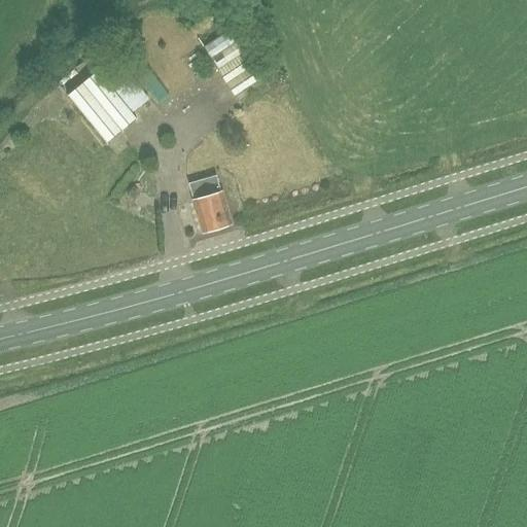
[(229,21),(200,47),(217,66),(246,39),(229,21)]
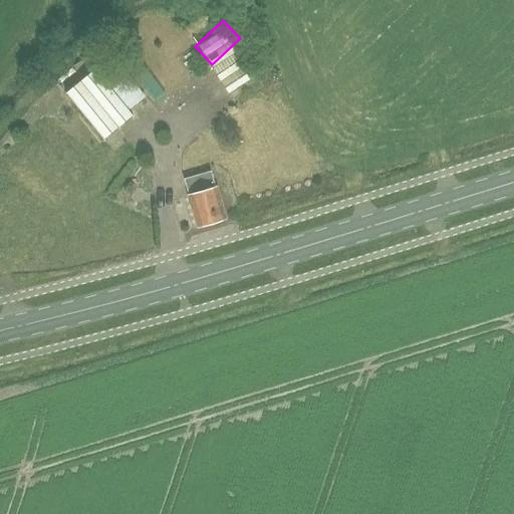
[(133,116),(127,110),(145,97),(98,38),(80,52),(83,55),(94,68),(63,92),(102,141),(133,116)]
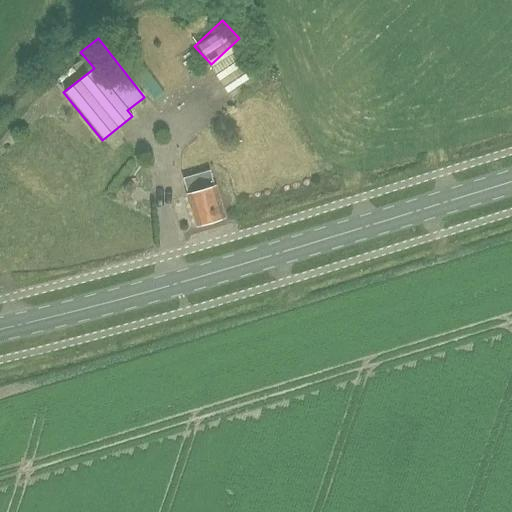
[(224,62),(200,78),(221,109),(244,93),(224,62)]
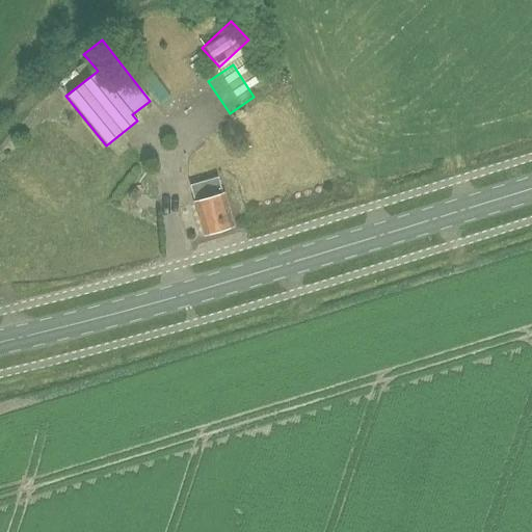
[(215,179),(191,186),(196,203),(193,204),(204,235),(232,227),(221,194),(220,194),(215,179)]
